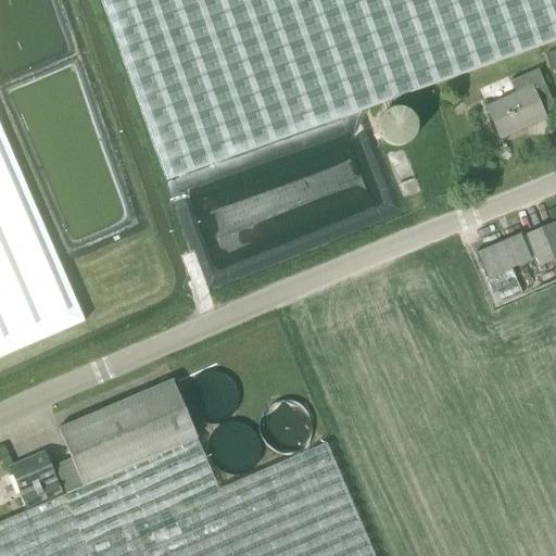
[(555,0),(101,0),(166,181),(555,40),(555,0)]
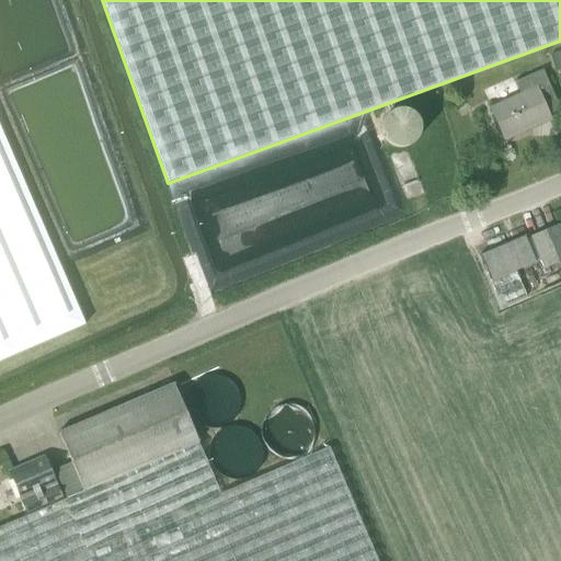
[(560,49),(550,54),(556,70),(560,68),(560,49)]
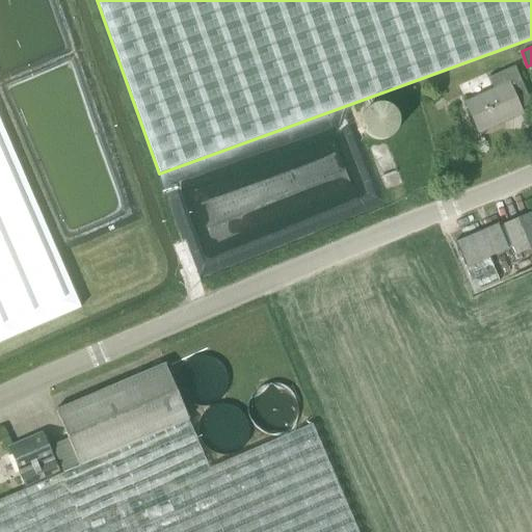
[(527,99),(513,67),(486,78),(491,90),(464,103),(478,134),(521,114),(519,109),(526,106),(528,104),(528,101),(527,99)]
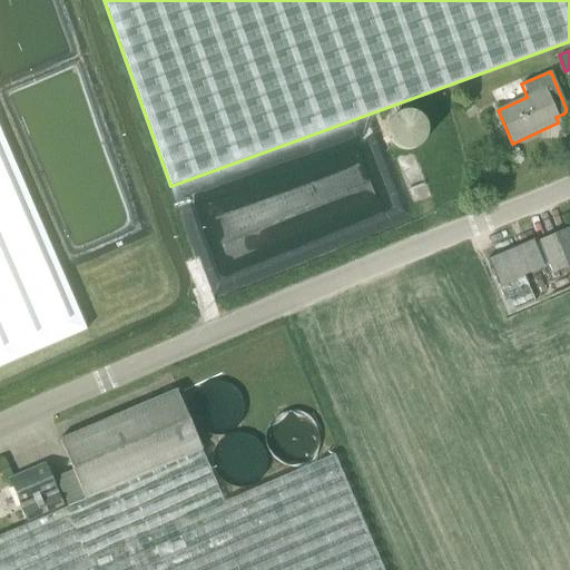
[(0,365),(86,328),(0,130),(0,365)]
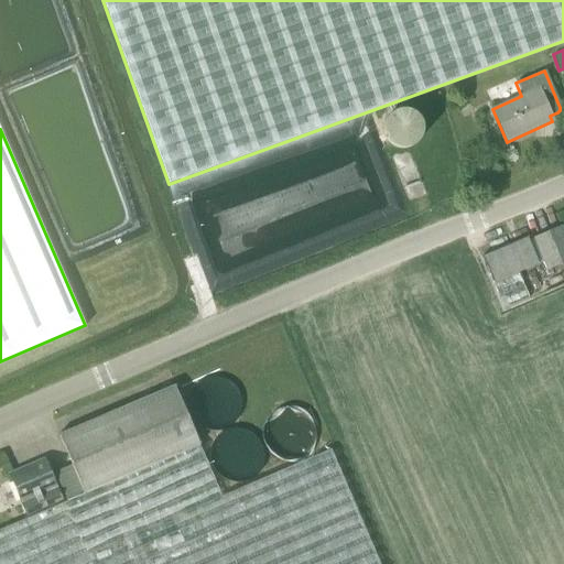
[(563,235),(560,226),(532,238),(545,270),(563,261),(563,235)]
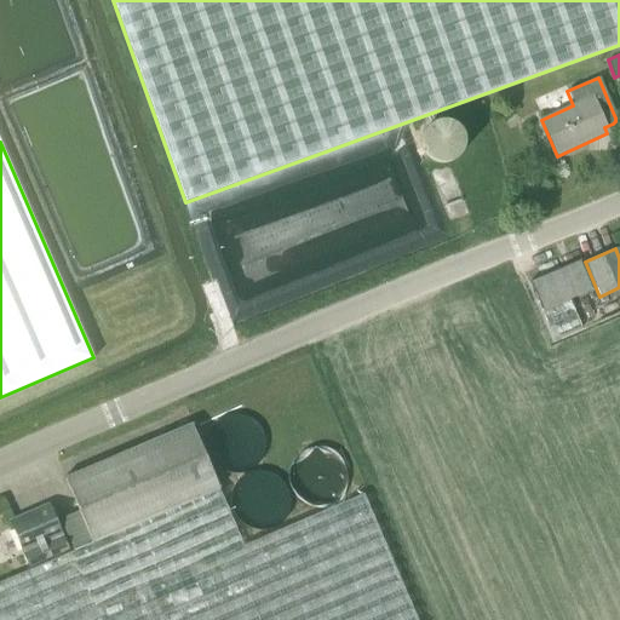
[(541,311),(552,338),(580,326),(569,299),(591,290),(579,262),(529,282),(541,311)]
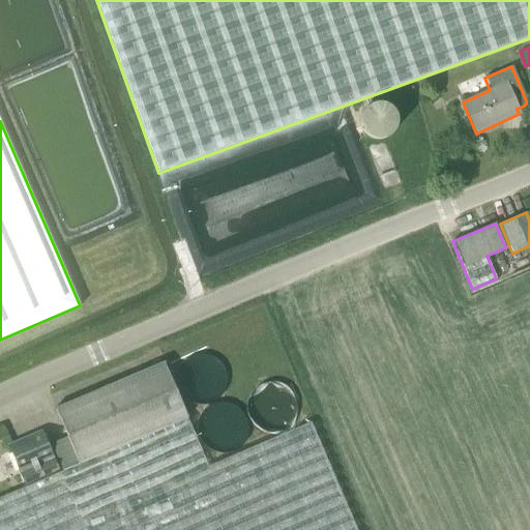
[(66,437),(50,443),(61,469),(186,416),(163,361),(54,408),(66,437)]
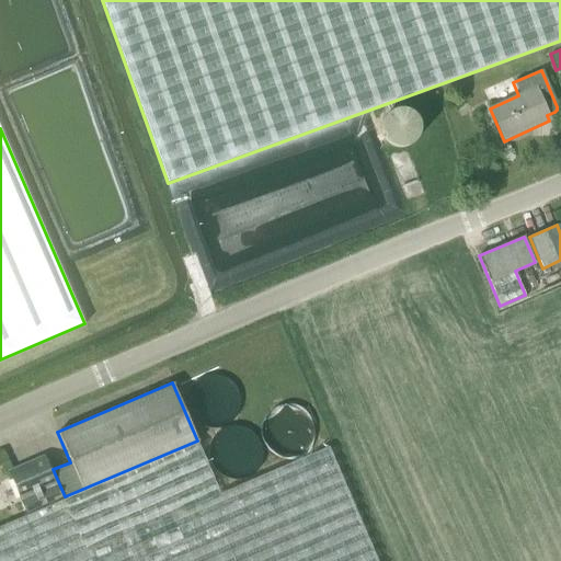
[(376,560),(328,447),(219,494),(197,441),(65,496),(66,499),(0,526),(0,560),(376,560)]
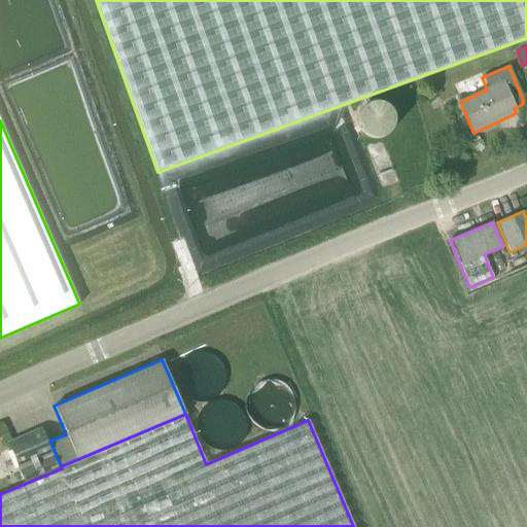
[(24,482),(57,467),(40,429),(7,443),(24,482)]
